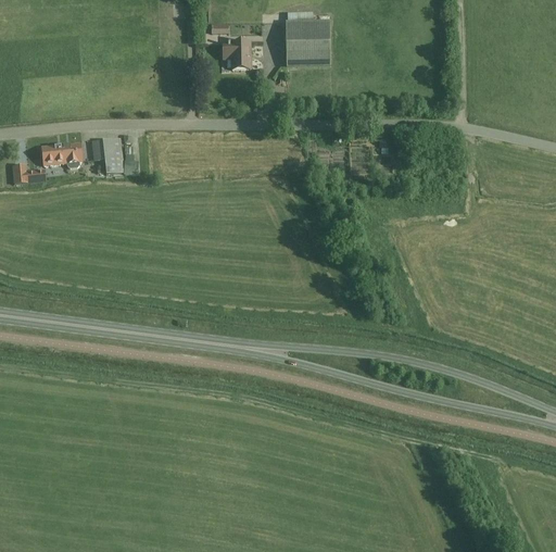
[(286,20),(287,65),(330,64),(329,19),(286,20)]
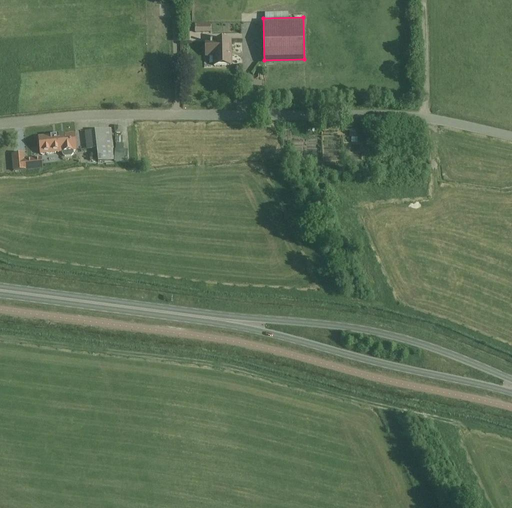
[(195,28),(210,28),(210,20),(195,20),(195,28)]
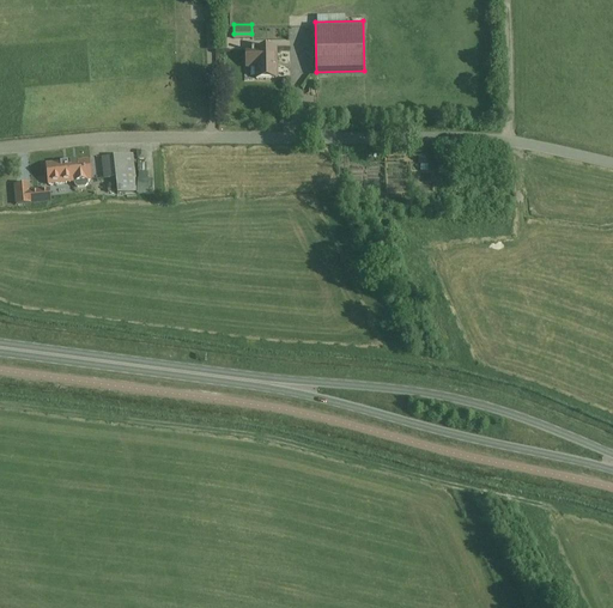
[(256,74),(275,74),(275,44),(255,44),(255,46),(246,46),(246,62),(255,62),(256,74)]
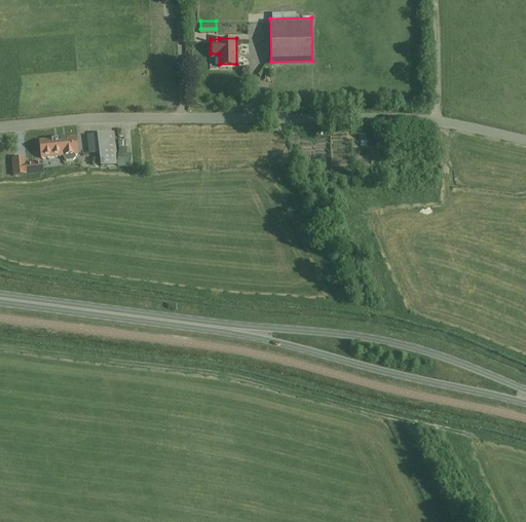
[(100,162),(115,160),(112,131),(91,132),(92,148),(99,148),(100,162)]
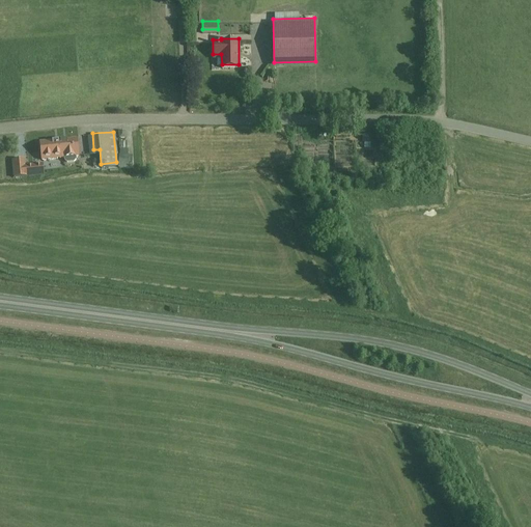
[(76,155),(76,153),(78,153),(77,135),(60,136),(62,154),(64,154),(64,157),(67,159),(74,158),(76,155)]
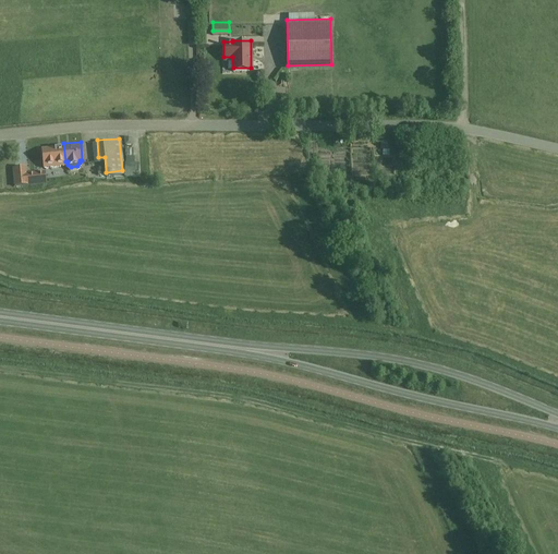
[(65,161),(63,143),(43,145),(45,164),(65,161)]
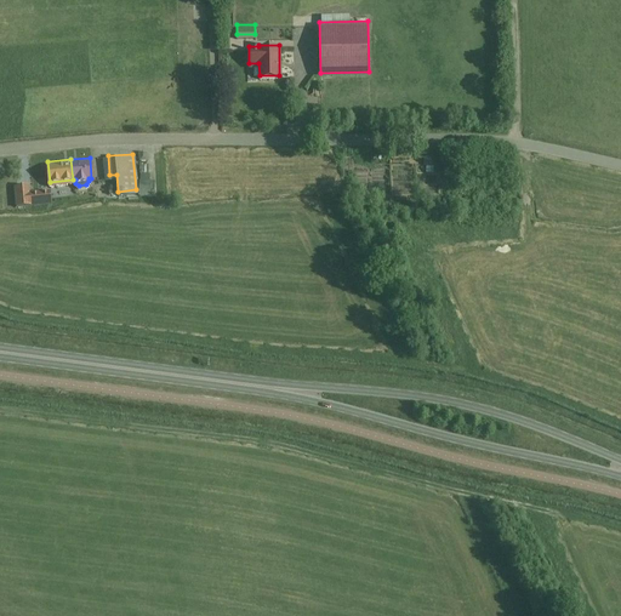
[(154,178),(138,178),(137,193),(153,193),(153,188),(154,188),(154,178)]
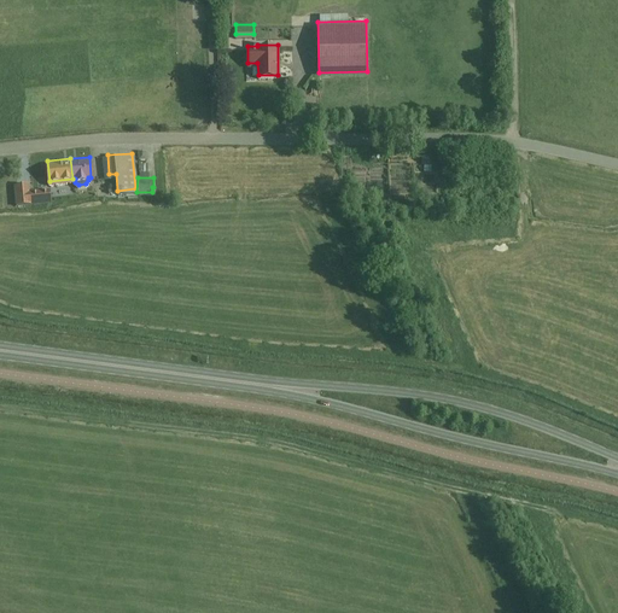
[(16,202),(52,199),(51,187),(15,190),(16,202)]
